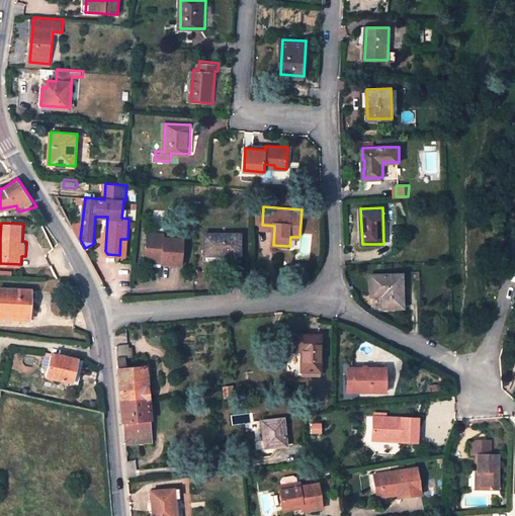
[(166,234),(149,232),(147,257),(163,258),(163,262),(163,263),(182,265),(184,239),(165,237),(166,234)]
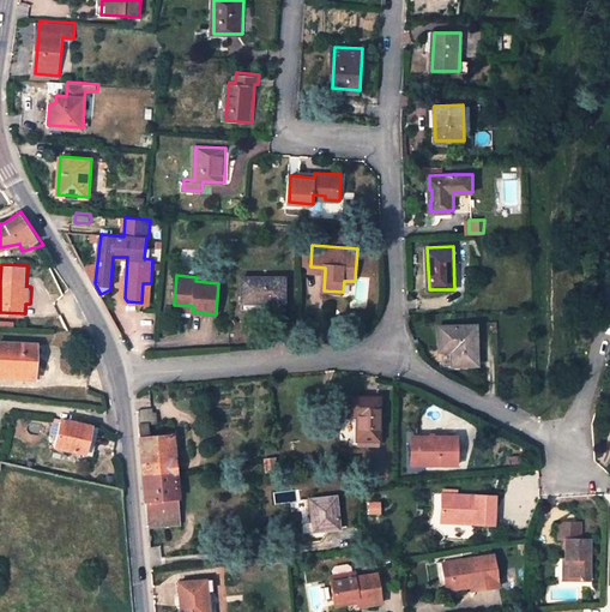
[(287,276),(243,276),(243,301),(287,301),(287,276)]
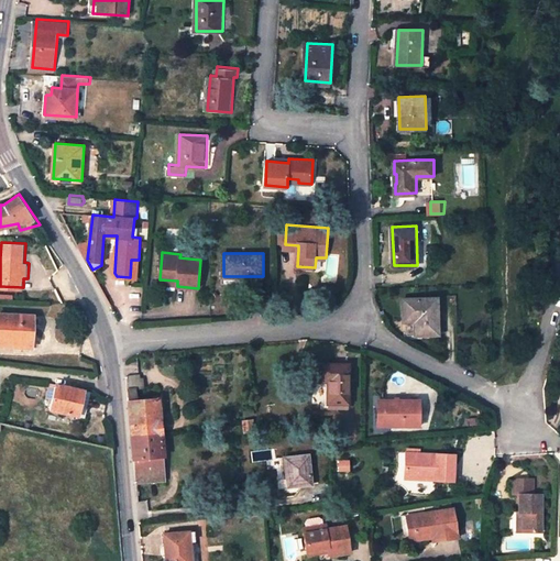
[(438,296),(404,297),(405,320),(416,320),(417,334),(440,333),(438,296)]
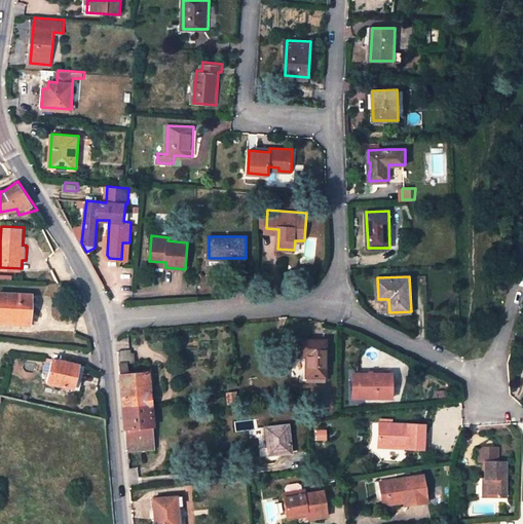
[(33,294),(1,292),(0,307),(0,321),(31,323),(32,313),(35,313),(36,298),(32,298),(33,294)]
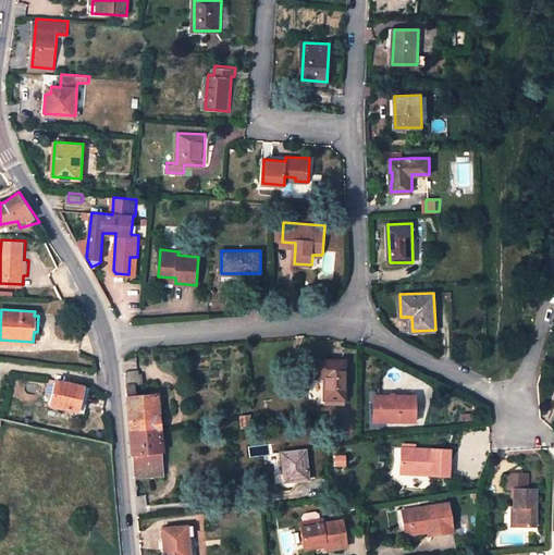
[(346,360),(318,359),(317,379),(325,379),(325,397),(346,397),(346,360)]
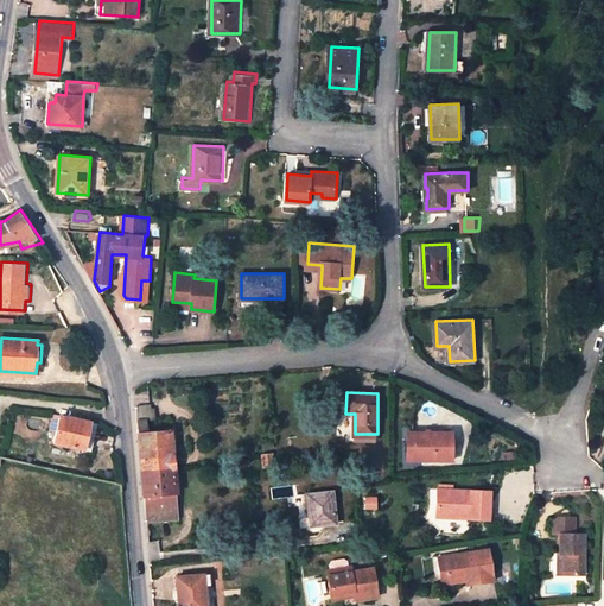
[(170,455),(167,431),(150,434),(148,420),(157,420),(156,408),(147,408),(148,410),(138,411),(144,469),(172,467),(175,467),(173,454),(170,455)]
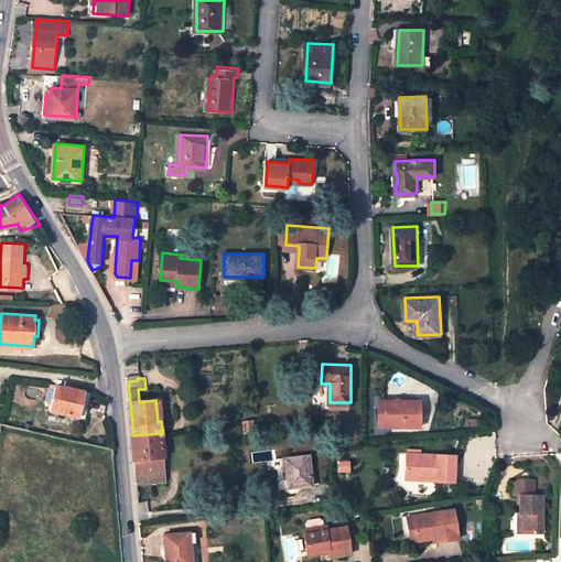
[(51,382),(45,408),(65,412),(64,415),(84,420),(90,391),(51,382)]
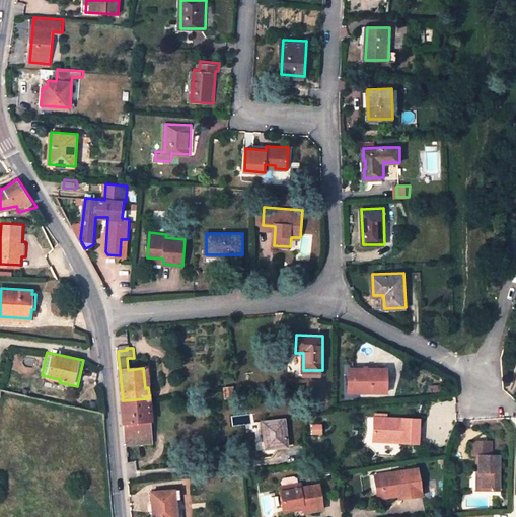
[(387,368),(355,368),(355,391),(387,391),(387,368)]
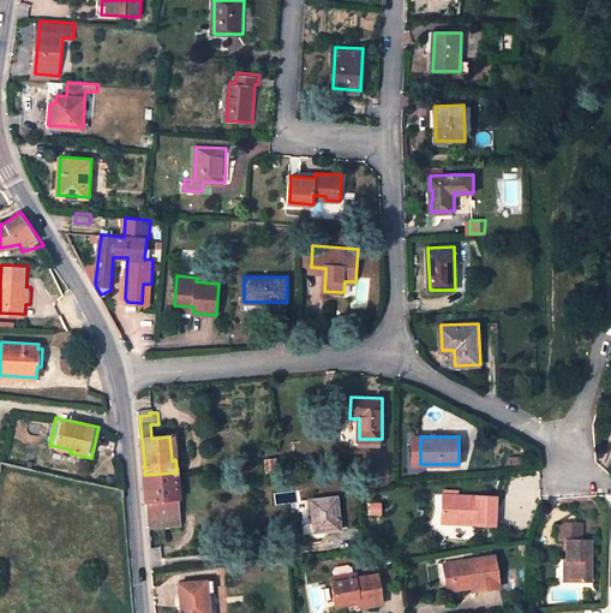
[(148,499),(177,497),(174,472),(145,475),(148,499)]
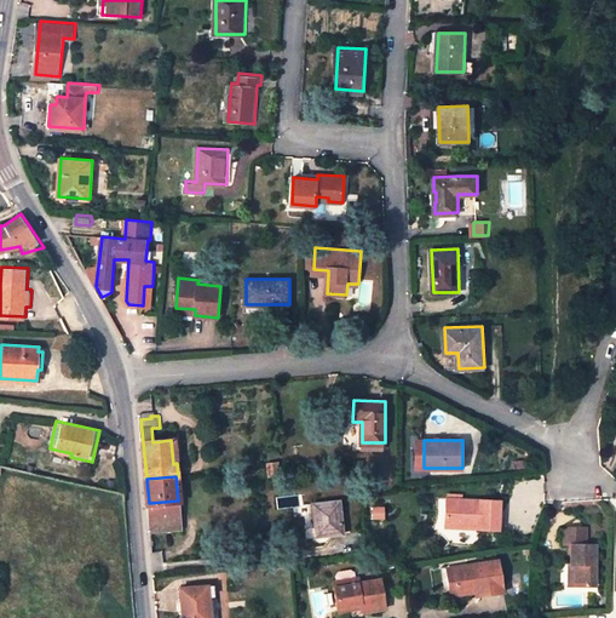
[(501,501),(449,498),(448,522),(472,524),(472,526),(500,528),(501,501)]
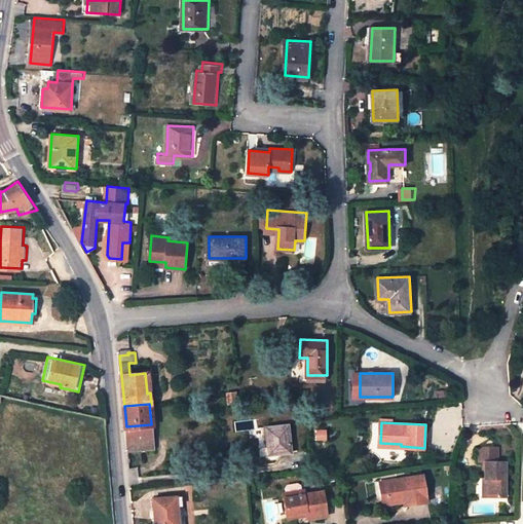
[(153,449),(151,424),(126,426),(128,451),(153,449)]
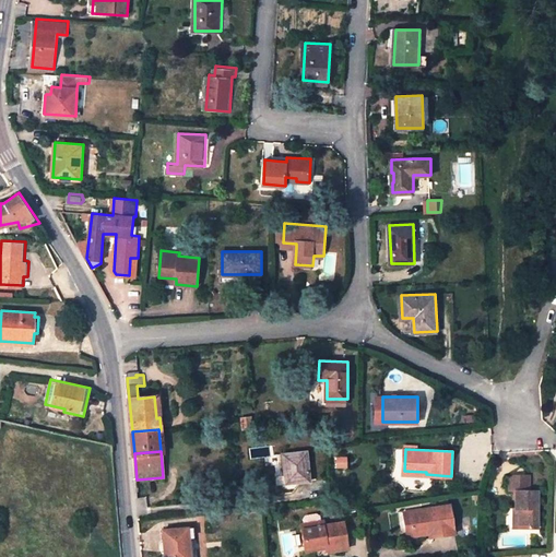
[(308,451),(285,453),(288,482),(311,480),(308,451)]
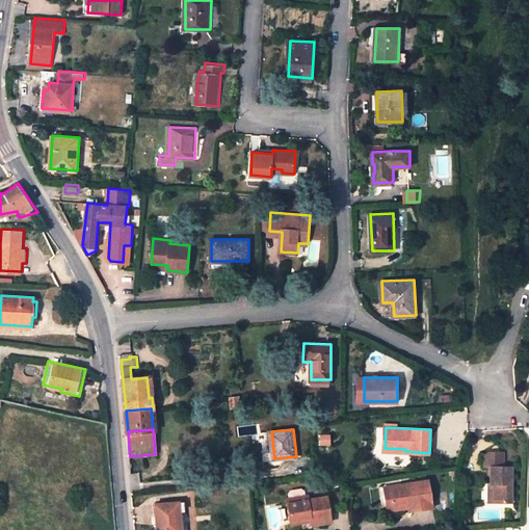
[(485,451),(485,464),(488,466),(492,466),(504,466),(504,451),(485,451)]
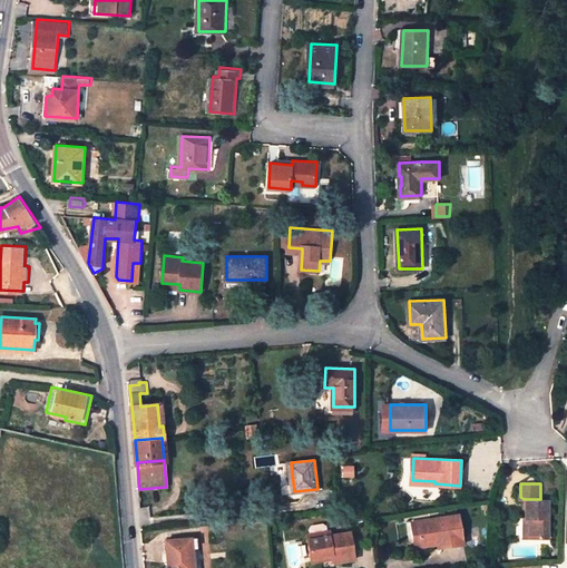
[(540,499),(527,499),(528,517),(530,517),(530,537),(550,537),(549,499),(540,499)]
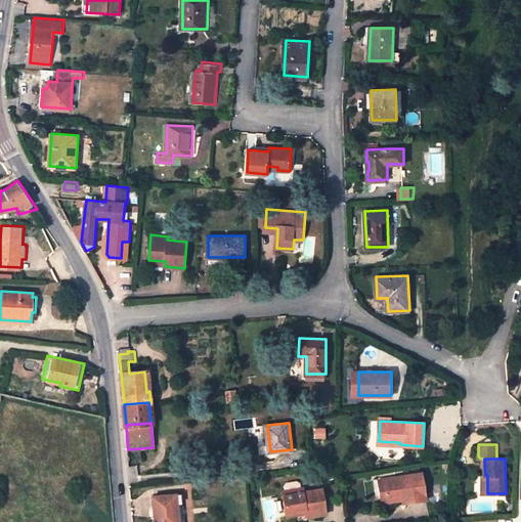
[(424,472),(386,477),(389,497),(407,495),(409,505),(428,502),(424,472)]
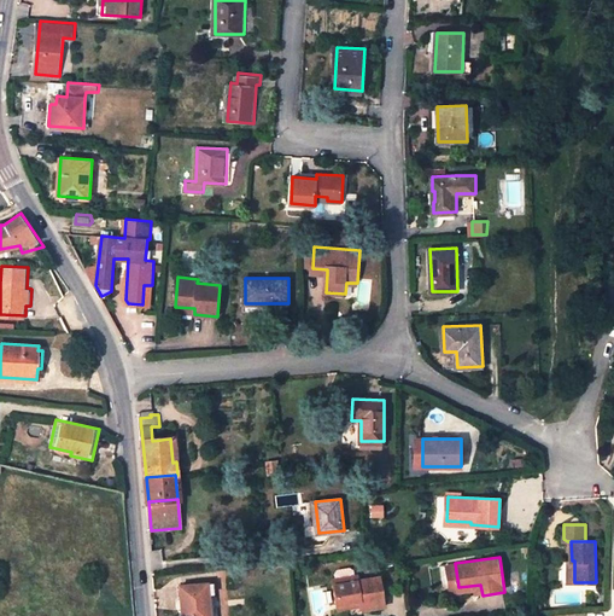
[(448,564),(451,593),(477,590),(478,597),(483,596),(480,585),(458,587),(455,563),(448,564)]
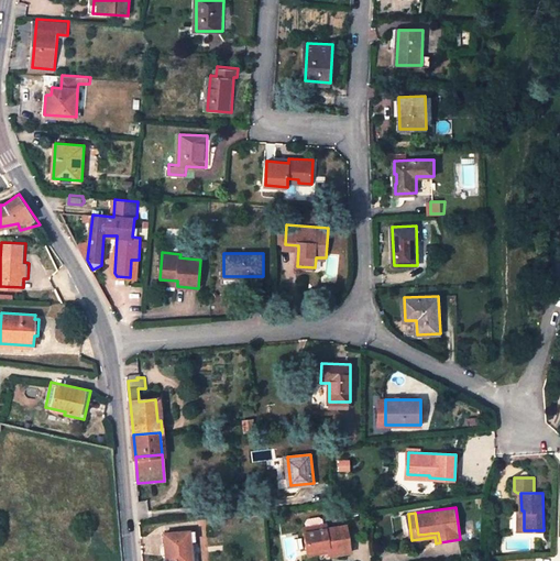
[(322,517),(306,520),(307,525),(304,526),(307,550),(329,547),(330,552),(330,554),(351,551),(347,525),(327,527),(326,523),(324,523),(322,517)]
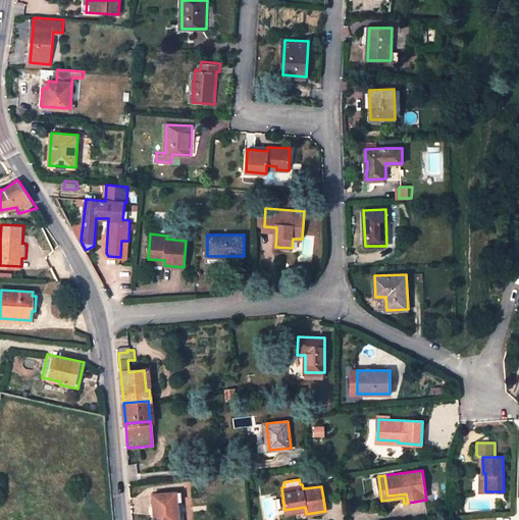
[(177,519),(175,491),(153,495),(155,519),(177,519)]
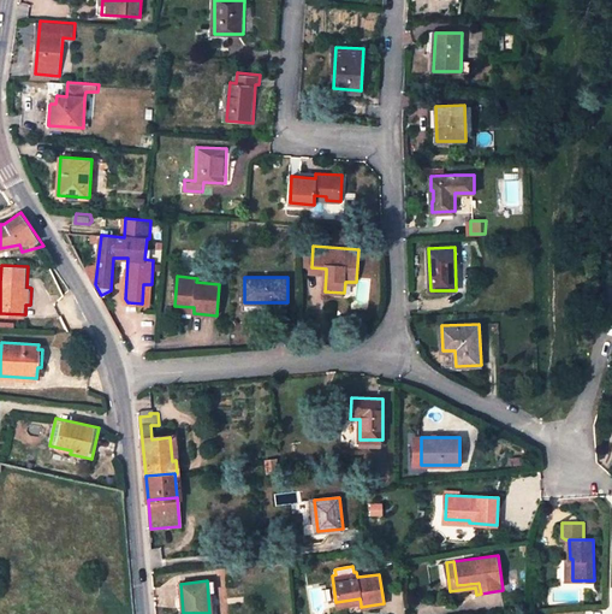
All buildings are outlined.
